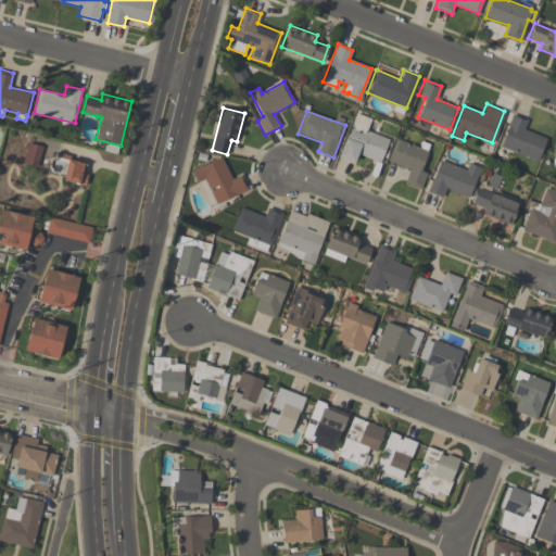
[(380,162),(357,153),(354,163),(339,156),(346,137),(348,138),(356,113),(371,118),(367,130),(389,139),(380,162)]
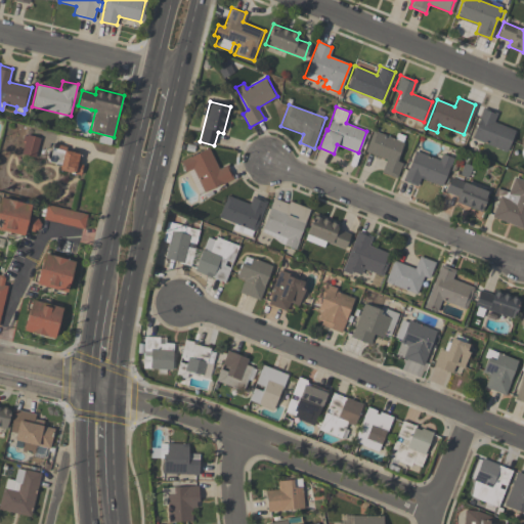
[(514,130),(493,122),(496,114),(482,108),(471,138),(506,151),(514,130)]
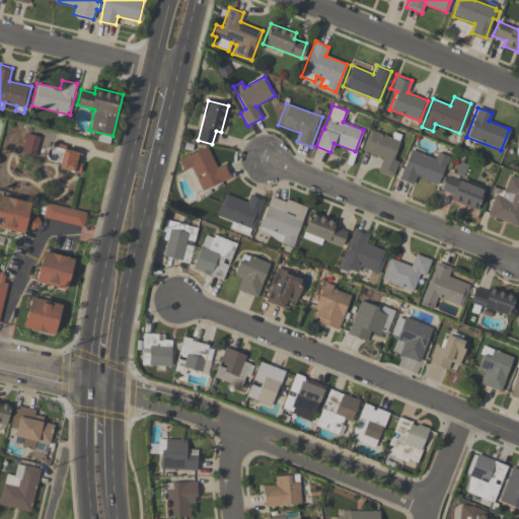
[(401,135),(399,141),(394,153),(395,154),(394,157),(396,157),(394,160),(398,161),(393,176),(377,170),(382,158),(362,150),(370,129),(390,138),(393,132),(401,135)]
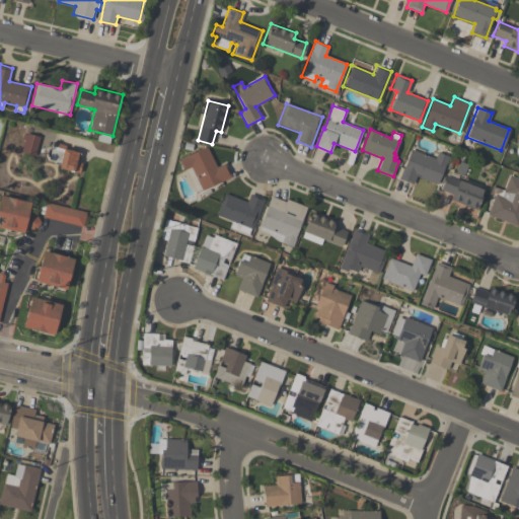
[(21,153),(24,140),(22,139),(23,134),(26,135),(26,133),(40,136),(34,156),(21,153)]
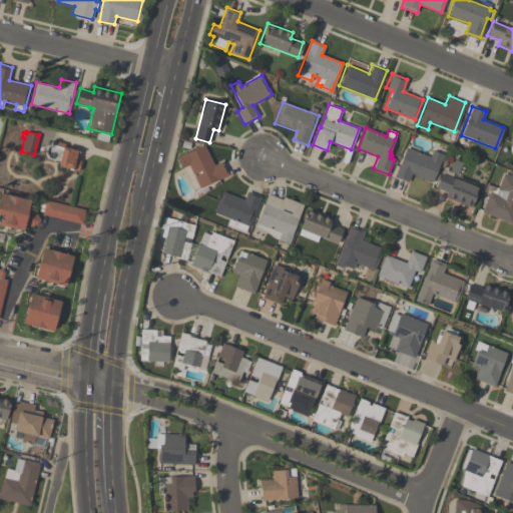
[(48,158),(53,140),(65,143),(64,146),(78,150),(76,156),(79,157),(78,160),(81,161),(79,171),(58,165),(59,161),(48,158)]
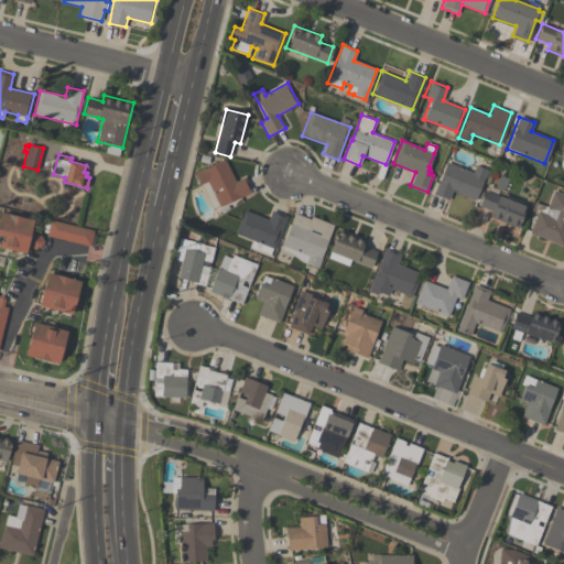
[(195,173),(206,167),(206,169),(225,160),(235,182),(245,177),(251,193),(238,199),(237,198),(219,207),(207,182),(201,185),(195,173)]
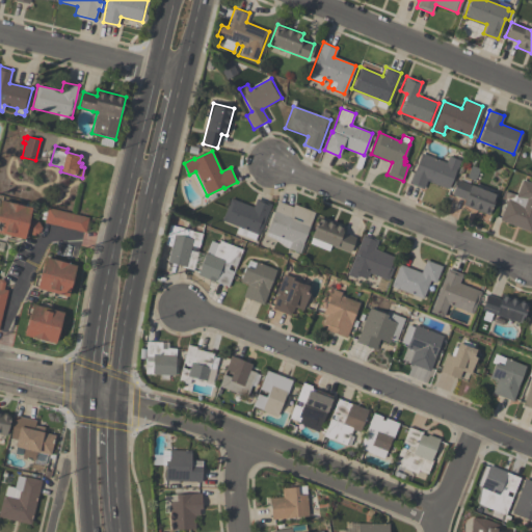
[(449,189),(426,181),(423,189),(408,184),(413,173),(414,173),(421,154),(447,163),(449,156),(460,160),(457,169),(456,169),(449,189)]
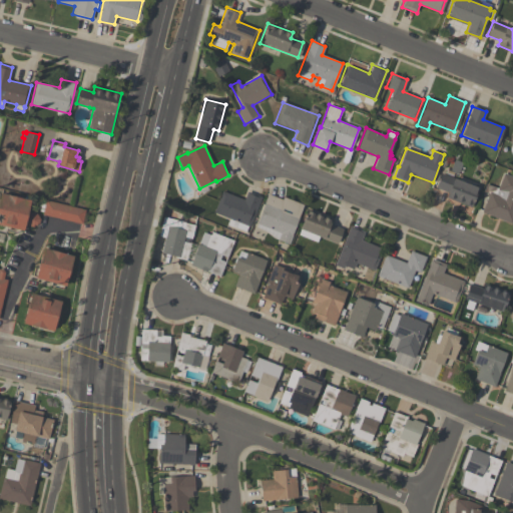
[(479,187),(471,207),(446,197),(448,192),(435,187),(441,172),(479,187)]
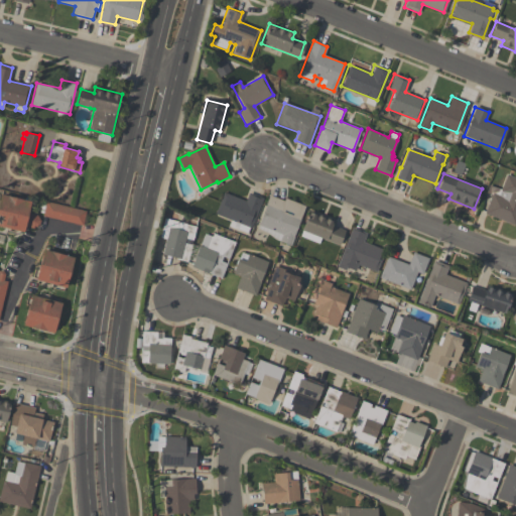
[(515,177),(515,223),(515,226),(485,213),(492,195),(487,192),(489,184),(501,189),(507,174),(515,177)]
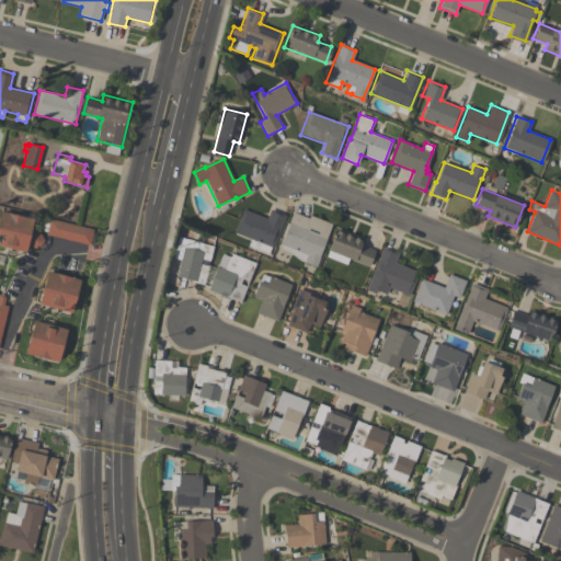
[(233,232),(243,209),(266,218),(271,209),(286,216),(273,249),(272,248),(268,254),(248,245),(250,239),(233,232)]
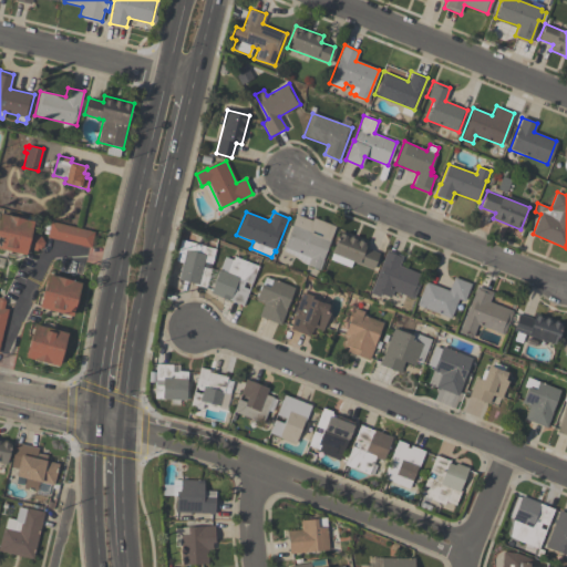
[(34,222),(31,236),(34,235),(41,236),(44,241),(43,247),(37,250),(31,249),(29,246),(27,255),(0,247),(0,216),(1,213),(34,222)]
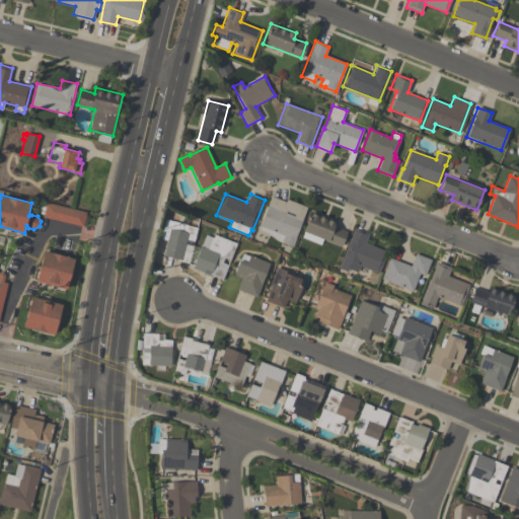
[(293,247),(277,241),(268,234),(258,230),(261,227),(260,226),(267,207),(271,197),(285,202),(287,199),(307,207),(295,237),(296,238),(293,247)]
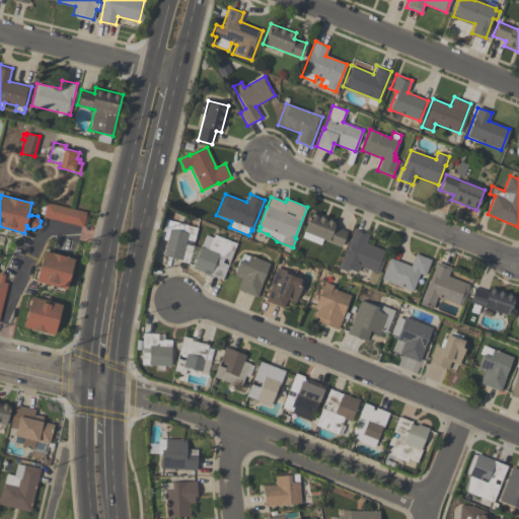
[(83,227),(43,217),(47,203),(86,212),(83,227)]
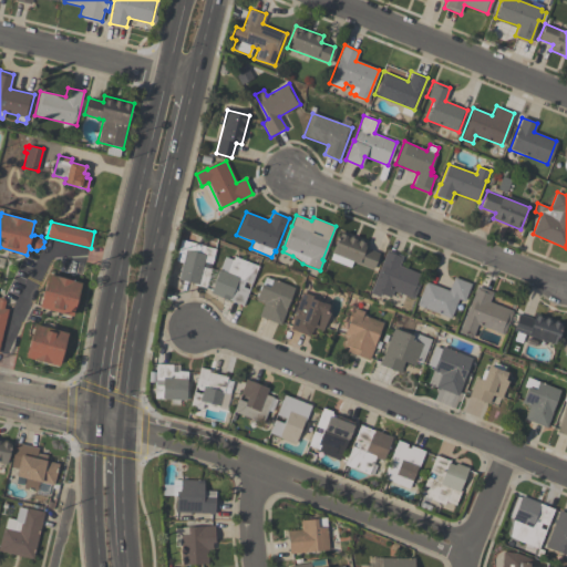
[(330,259),(332,254),(331,254),(339,232),(368,241),(366,248),(379,253),(373,270),(352,263),(350,268),(330,259)]
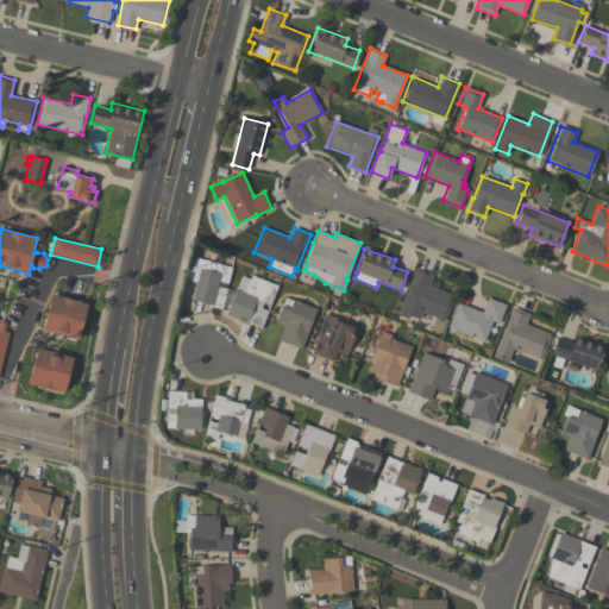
[(231,268),(227,284),(219,282),(218,287),(226,289),(221,309),(207,307),(207,305),(192,301),(195,282),(189,281),(194,257),(220,264),(219,265),(231,268)]
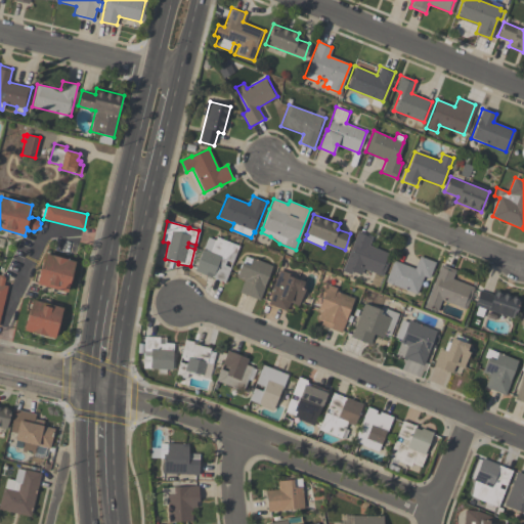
[(372,236),(368,246),(391,254),(382,276),(363,268),(361,275),(352,271),(351,274),(342,271),(357,230),(372,236)]
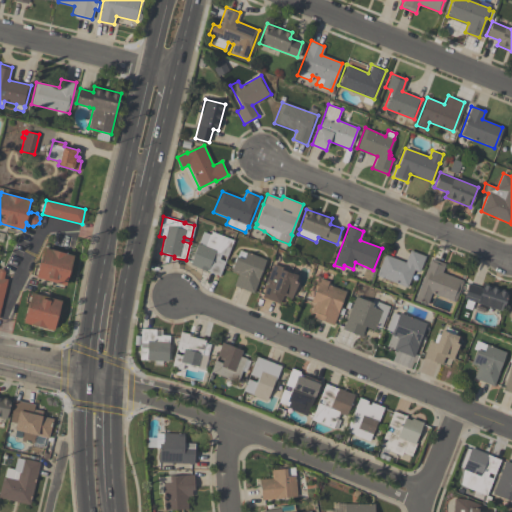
[(220,276),(190,265),(203,232),(210,235),(211,232),(234,240),(227,257),(221,255),(219,260),(225,262),(220,276)]
